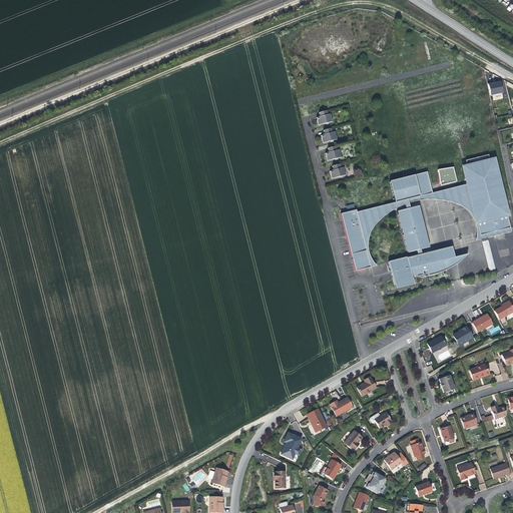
[(502,93),(500,82),(494,83),(492,84),(492,83),(487,84),(490,96),(502,93)]
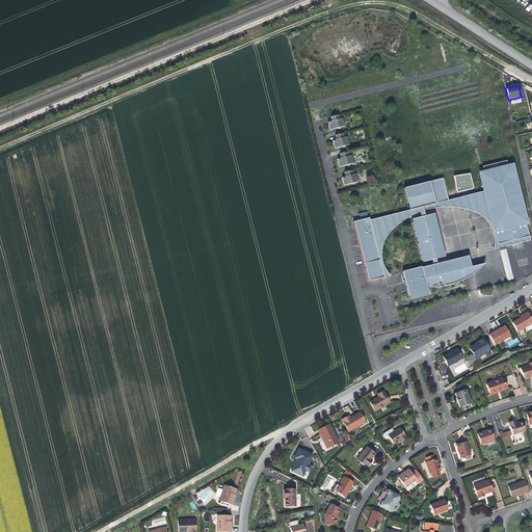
[(343,118),(340,120),(333,122),(327,123),(329,130),(345,126),(343,118)]
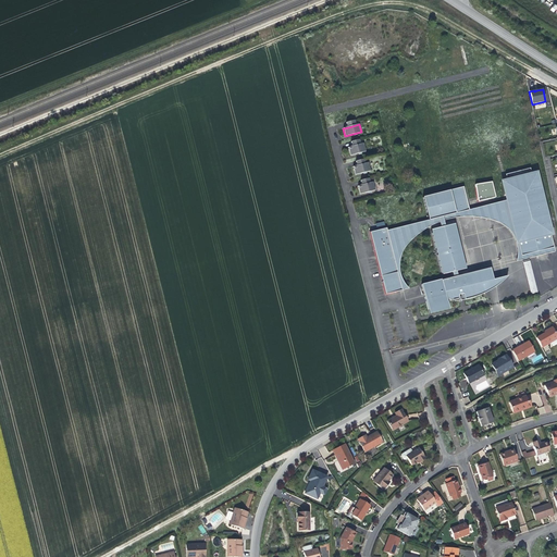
[(363,144),(360,144),(353,146),(347,147),(349,156),(366,151),(363,144)]
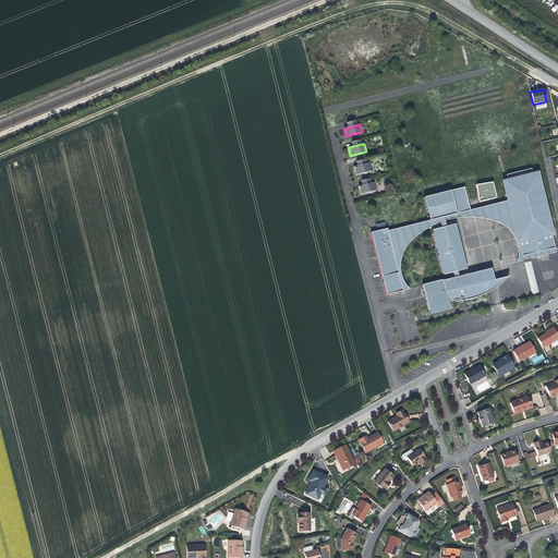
[(368,162),(366,164),(358,166),(353,167),(355,176),(371,171),(368,162)]
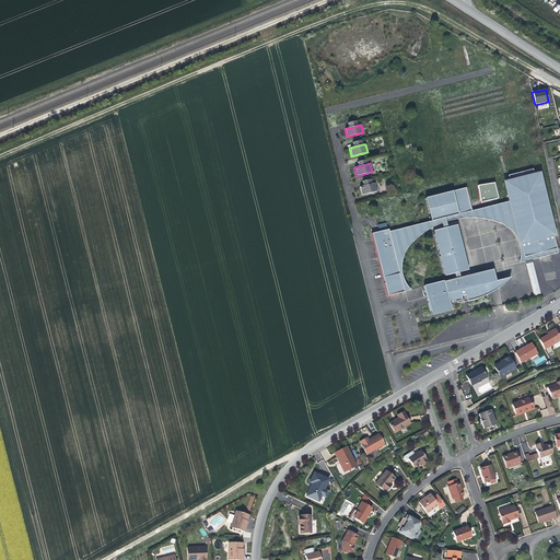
[(510,183),(534,176),(533,170),(508,176),(510,183)]
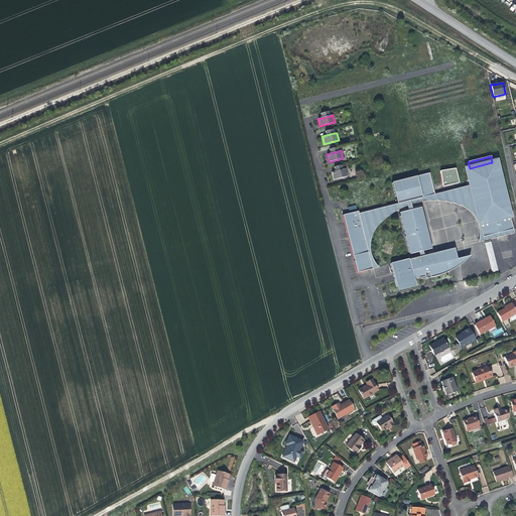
[(496,161),(492,162),(470,168),(466,169),(470,185),(483,237),(513,229),(496,161)]
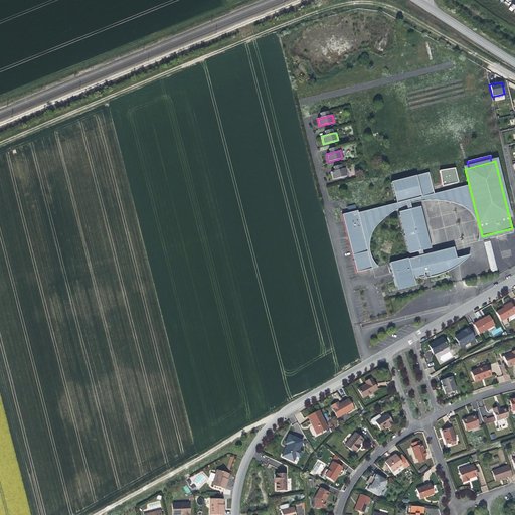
[(342,169),(335,171),(331,172),(333,179),(347,175),(345,168),(342,169)]
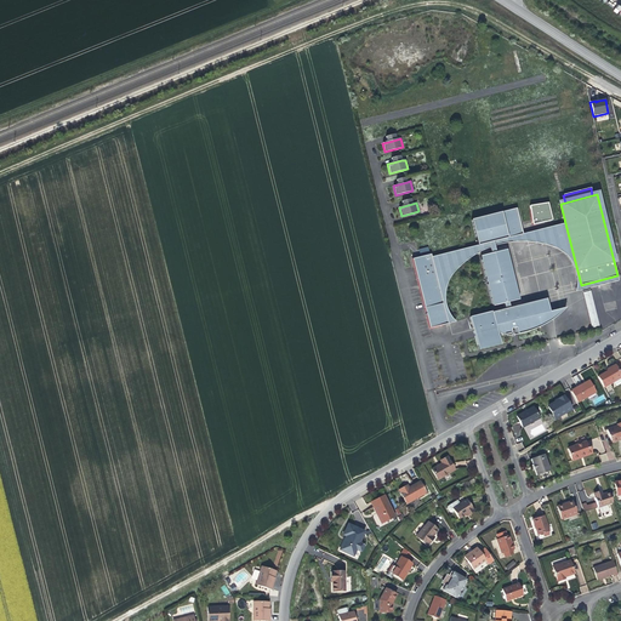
[(548,203),(530,206),(534,224),(552,220),(548,203)]
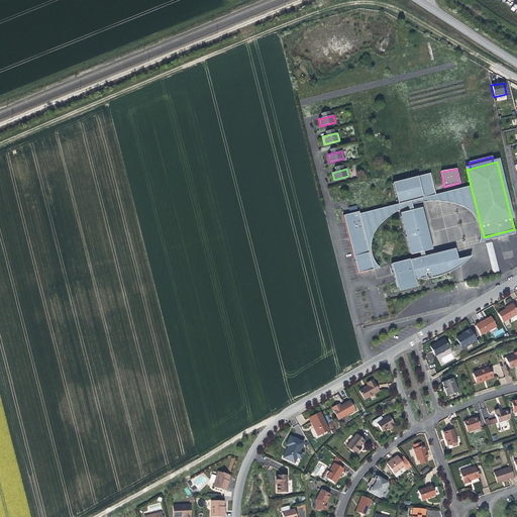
[(418,177),(423,198),(435,195),(430,174),(418,177)]
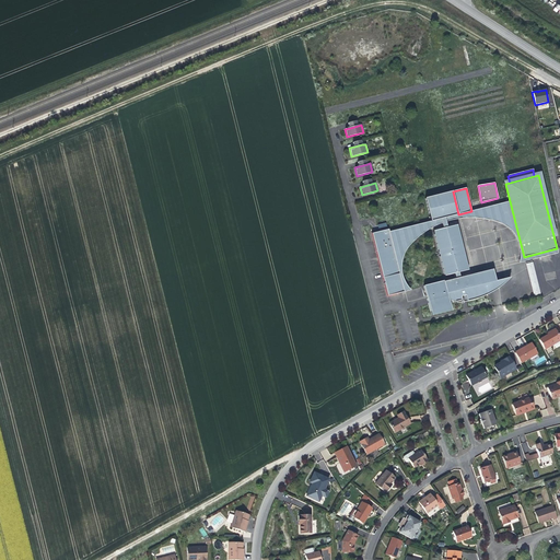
[(445,218),(458,214),(453,191),(426,198),(431,221),(441,219),(445,218)]
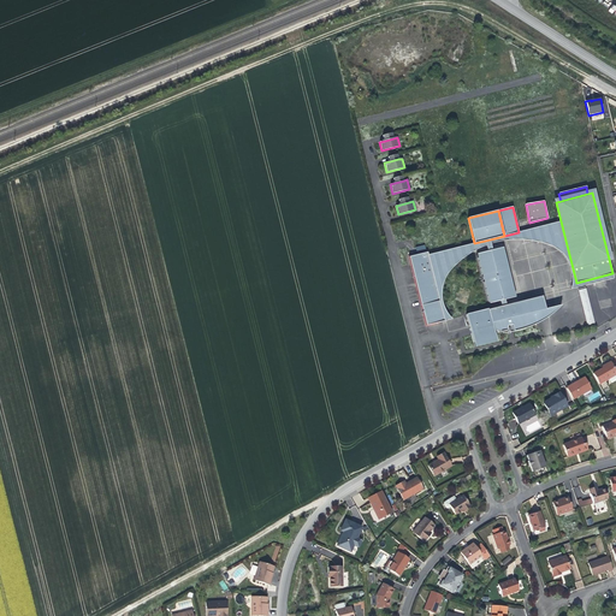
[(504,236),(490,240),(491,244),(508,241),(537,241),(558,250),(570,270),(572,279),(572,289),(615,278),(612,273),(576,283),(561,221),(519,232),(504,236)]
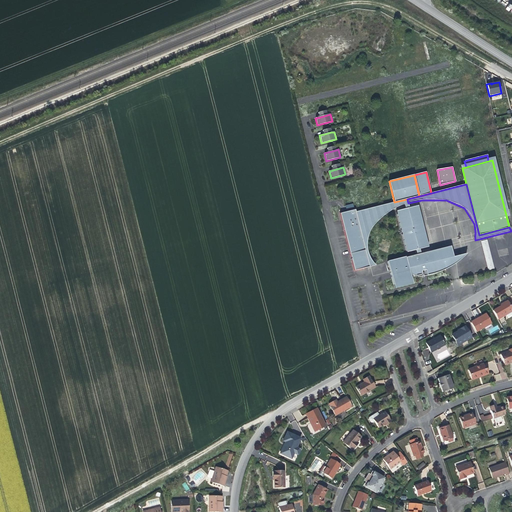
[(403,204),(403,200),(394,202),(380,205),(380,209),(382,215),(371,226),(367,236),(363,237),(370,266),(379,264),(372,259),(369,254),(369,248),(371,235),(383,216),(395,208),(403,204)]
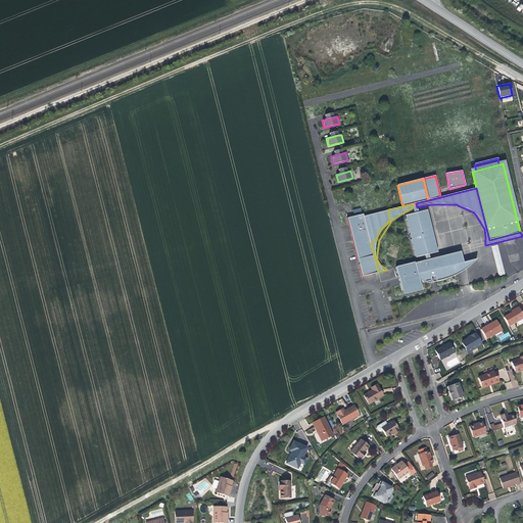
[(414,214),(405,216),(415,257),(424,255),(429,254),(437,251),(433,233),(427,235),(425,230),(432,228),(427,209),(418,212),(414,214)]
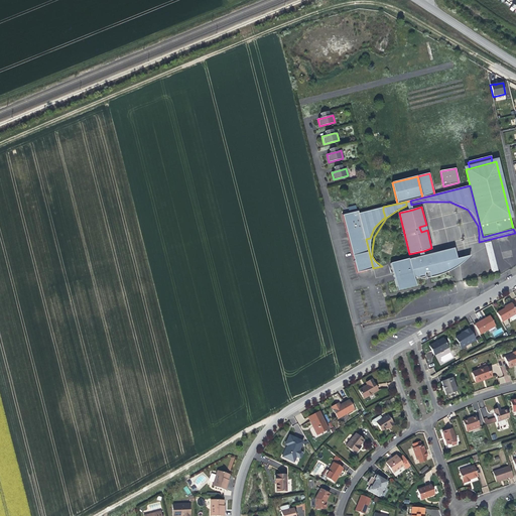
[(373,268),(366,239),(358,214),(358,211),(343,215),(357,272),(373,268)]
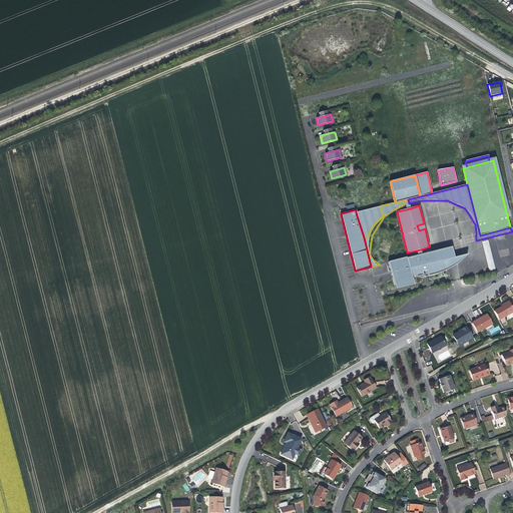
[(356,212),(364,237),(368,236),(372,226),(383,215),(381,209),(364,213),(363,210),(356,212)]
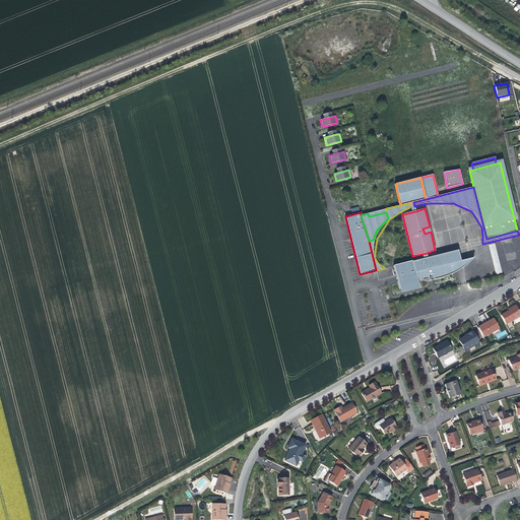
[(502,272),(495,243),(488,245),(496,274),(502,272)]
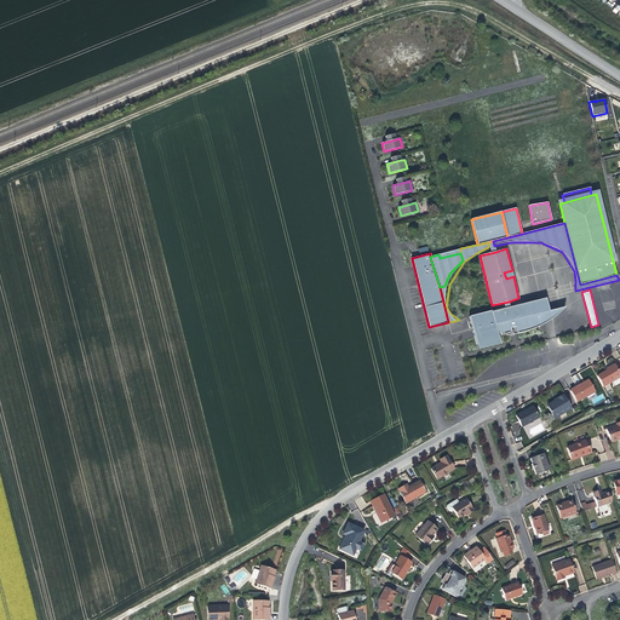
[(492,311),(498,333),(500,332),(500,334),(512,332),(511,328),(516,327),(517,333),(522,332),(528,331),(532,329),(537,327),(540,326),(543,323),(540,314),(549,311),(546,298),(510,306),(504,309),(492,311)]
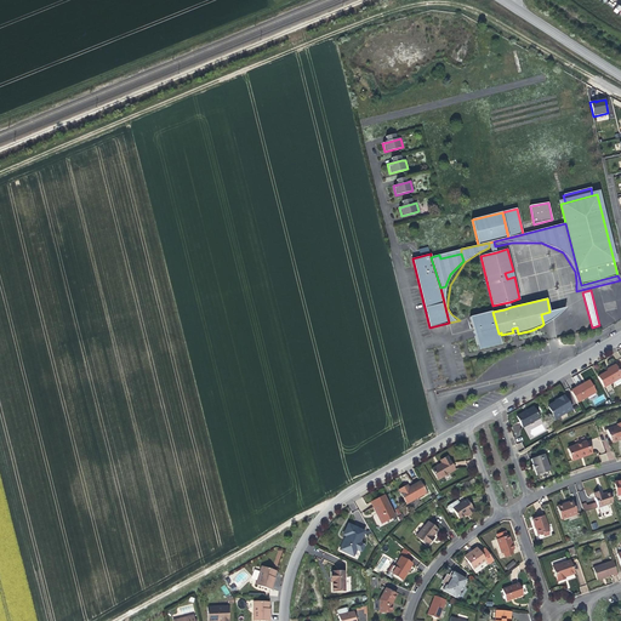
[(564,308),(550,312),(541,314),(543,324),(553,319),(560,313),(563,309),(564,308)]
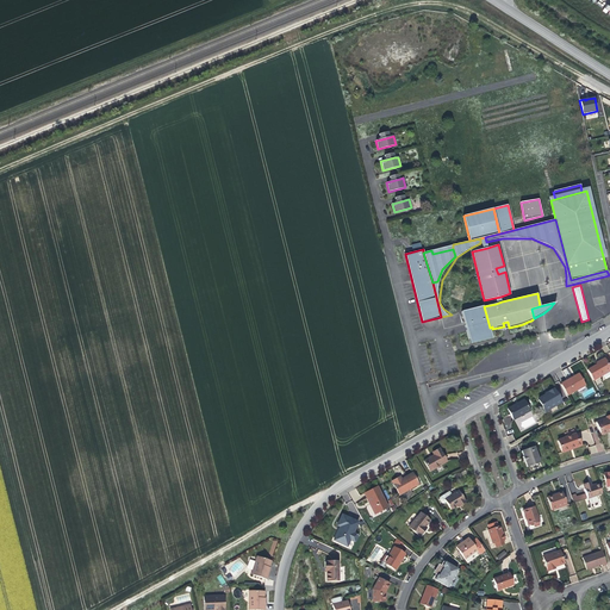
[(491,335),(490,328),(484,306),(484,305),(461,311),(468,341),(491,335)]
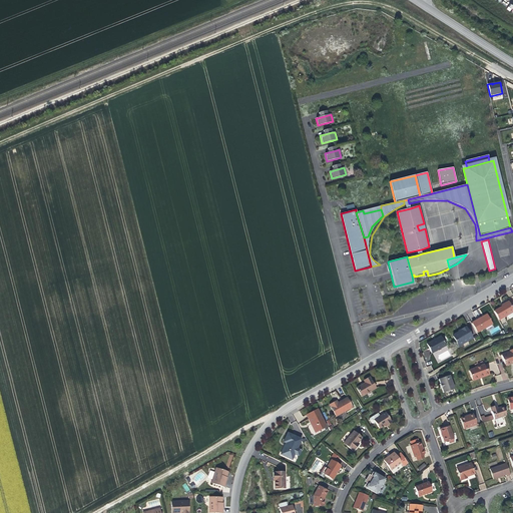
[(493,311),(498,320),(512,311),(512,308),(508,300),(503,303),(504,305),(502,306),(493,311)]
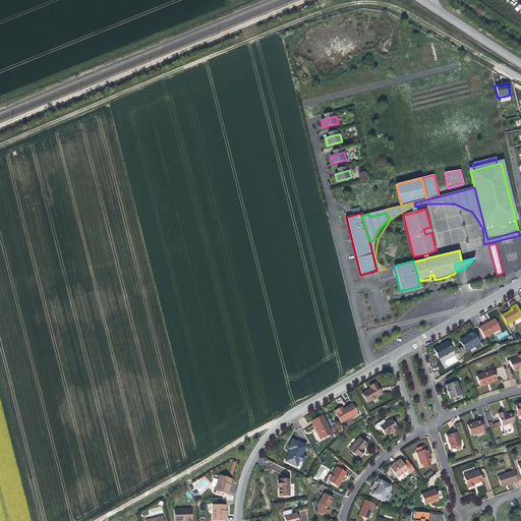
[(479,329),(484,338),(500,329),(495,319),(489,322),(490,323),(488,324),(479,329)]
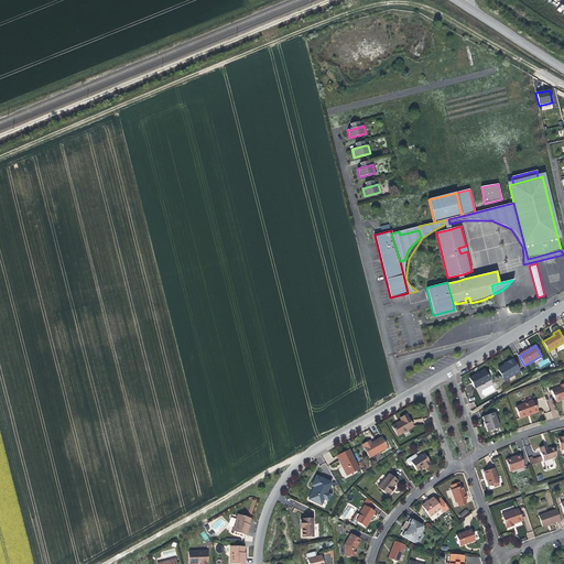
[(497,371),(502,381),(519,372),(512,360),(506,364),(507,366),(505,367),(497,371)]
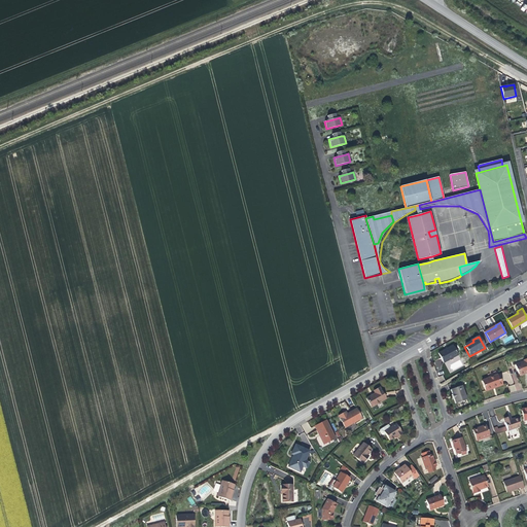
[(446,349),(438,353),(444,362),(458,355),(453,345),(446,349)]
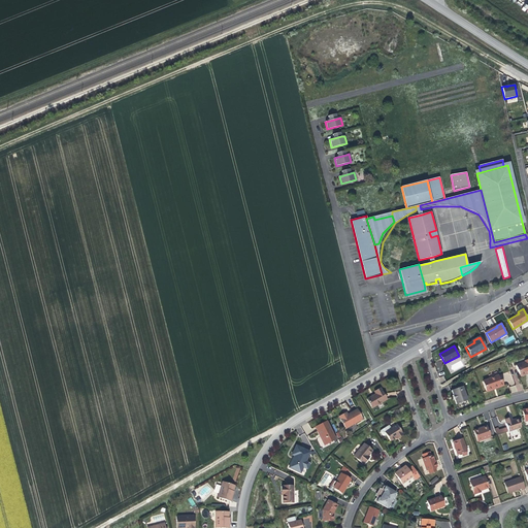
[(527,360),(525,362),(517,365),(520,374),(527,370),(527,360)]
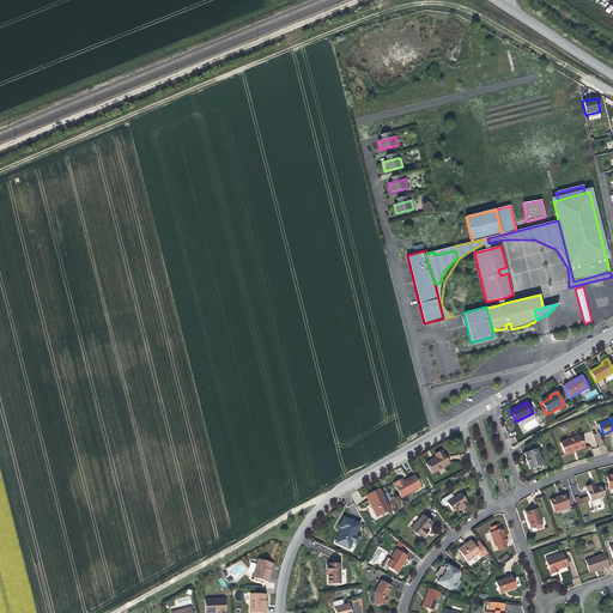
[(581,442),(578,437),(562,443),(566,455),(574,453),(574,449),(584,445),(583,442),(581,442)]
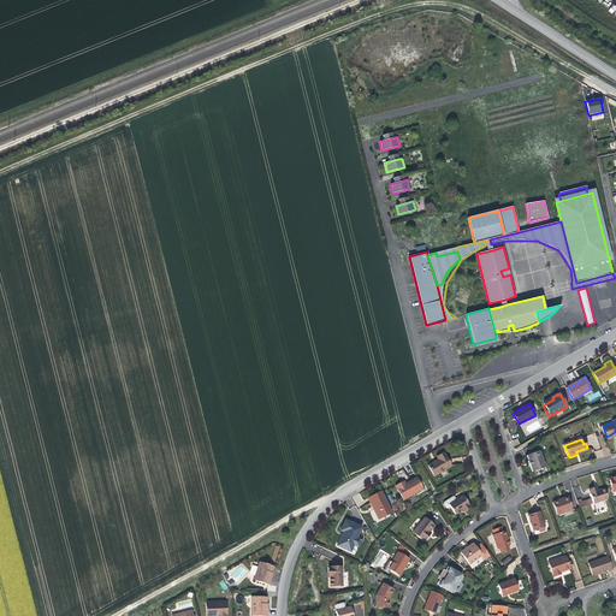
[(545,466),(539,449),(526,454),(527,458),(527,460),(528,463),(528,466),(531,467),(532,471),(545,466)]
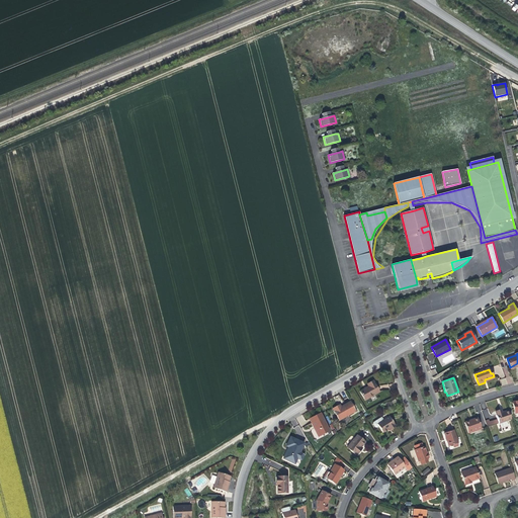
[(359,393),(363,402),(378,394),(376,389),(373,383),(367,386),(368,389),(359,393)]
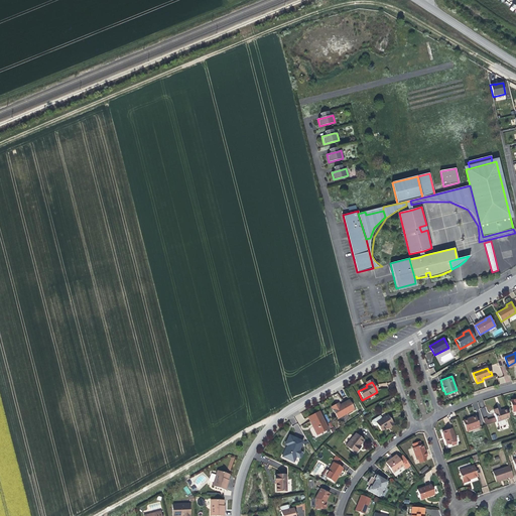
[(331,408),(338,420),(354,411),(349,401),(341,406),(337,408),(336,405),(331,408)]
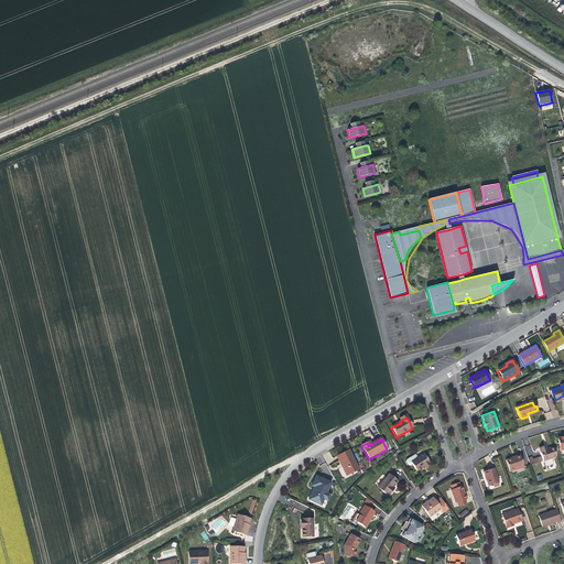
[(540,448),(545,465),(553,463),(551,457),(556,456),(553,446),(550,448),(546,449),(545,446),(540,448)]
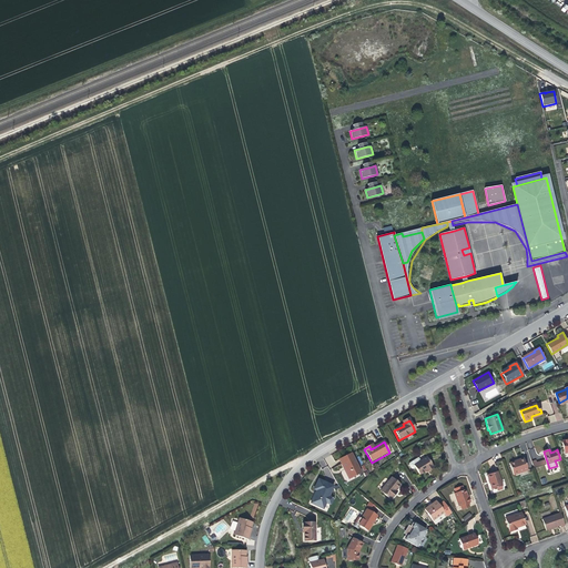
[(361,473),(351,455),(341,459),(345,467),(347,473),(346,473),(350,479),(361,473)]
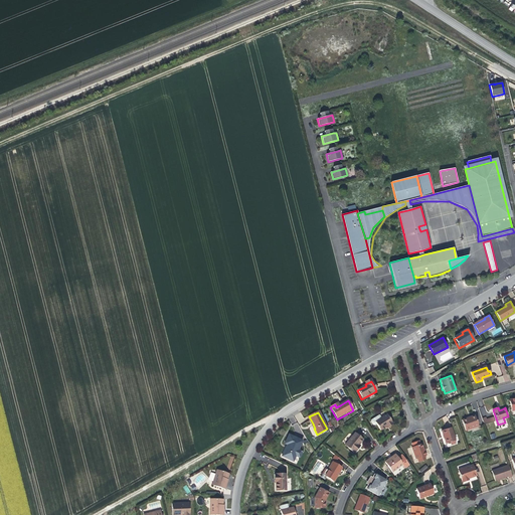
[(386,414),(381,417),(374,422),(376,425),(379,431),(384,427),(391,423),(389,419),(386,414)]
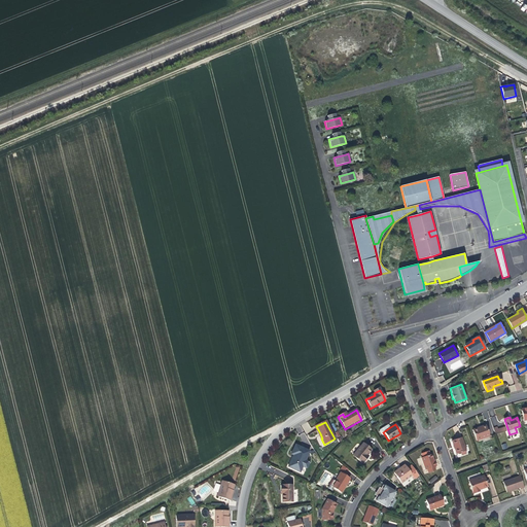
[(383,432),(390,427),(388,425),(379,431),(378,433),(380,436),(382,437),(385,435),(383,432)]
